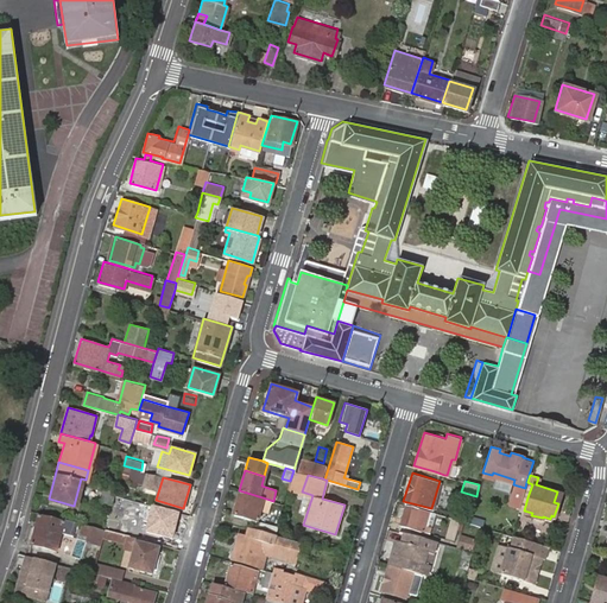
[(526,482),(525,488),(523,496),(528,497),(532,484),(528,482),(526,482)]
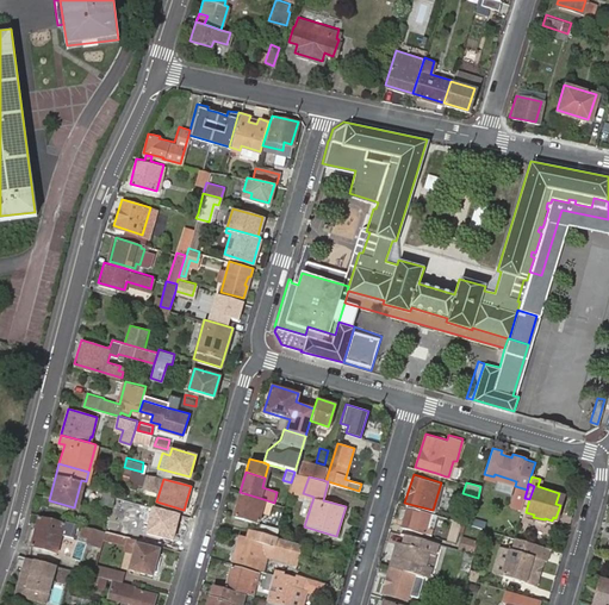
[(263,499),(240,492),(234,515),(256,522),(263,499)]
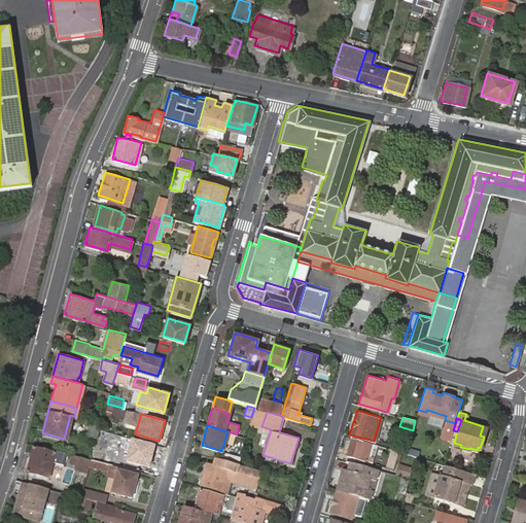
[(431,457),(443,461),(450,439),(440,434),(431,457)]
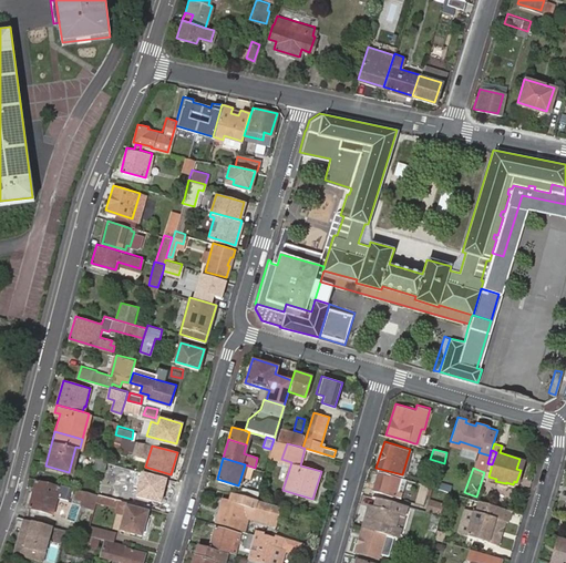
[(135,492),(161,500),(167,478),(142,471),(135,492)]
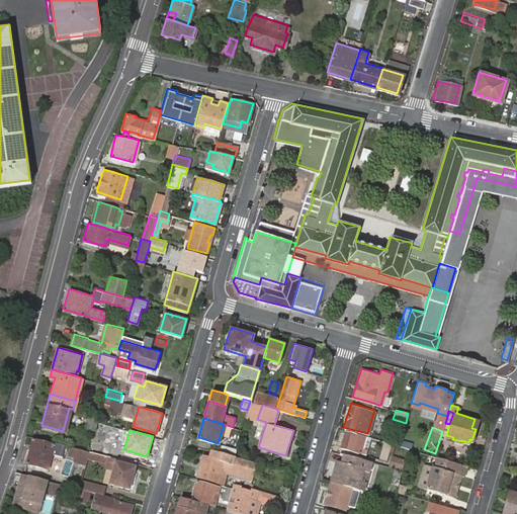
[(362,446),(365,434),(355,431),(355,433),(346,430),(341,445),(366,453),(367,448),(362,446)]
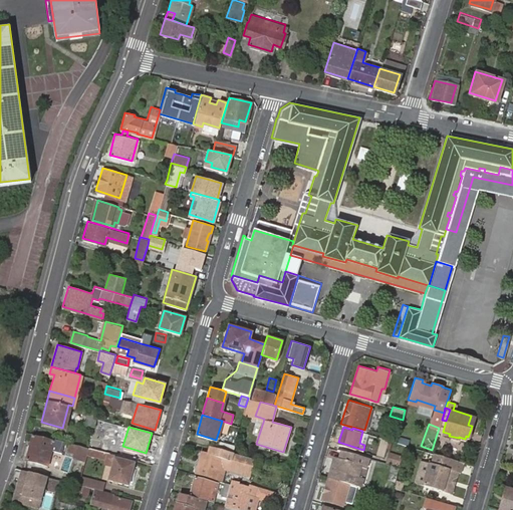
[(60,451),(63,440),(54,437),(54,440),(33,434),(27,458),(48,464),(51,449),(60,451)]
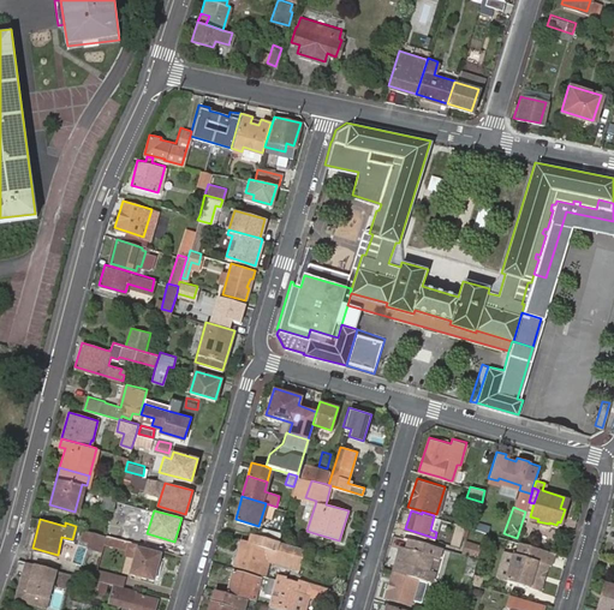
[(489,522),(476,519),(474,527),(486,530),(487,531),(489,522)]
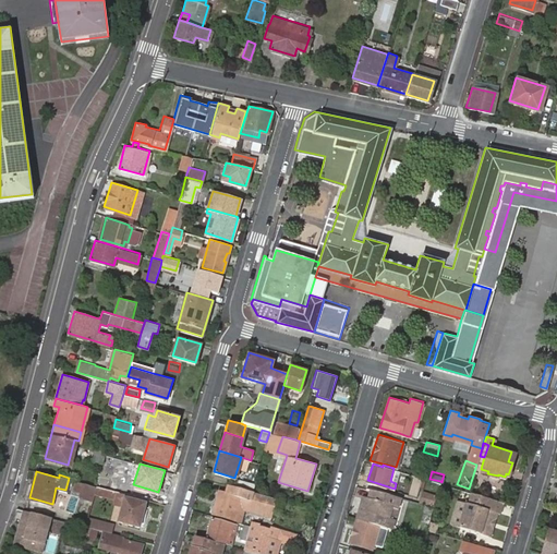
[(238,488),(250,491),(253,483),(237,479),(234,486),(238,488)]
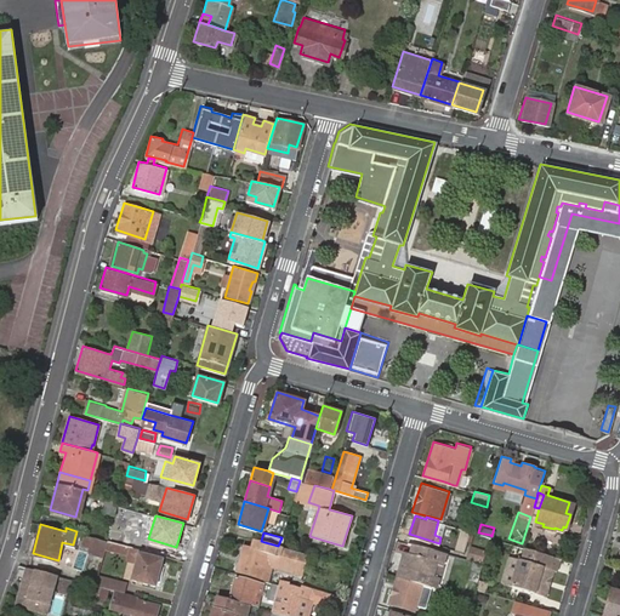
[(107,539),(104,548),(129,554),(129,558),(137,560),(132,577),(155,583),(163,558),(140,552),(141,548),(137,547),(111,540),(107,539)]
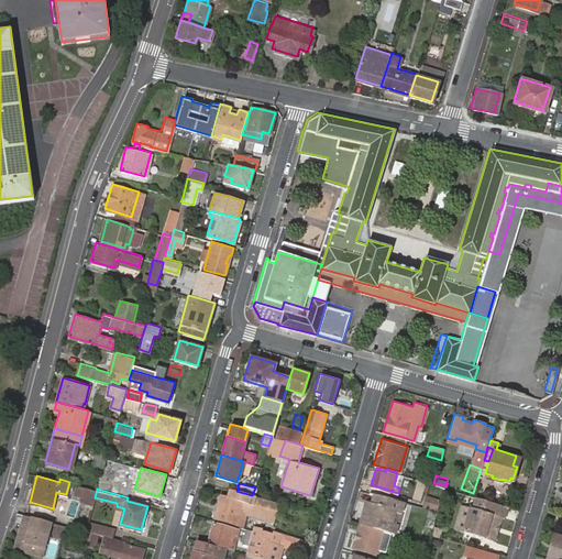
[(277,502),(252,495),(240,492),(238,500),(220,495),(215,517),(245,526),(250,511),(272,517),(277,502)]
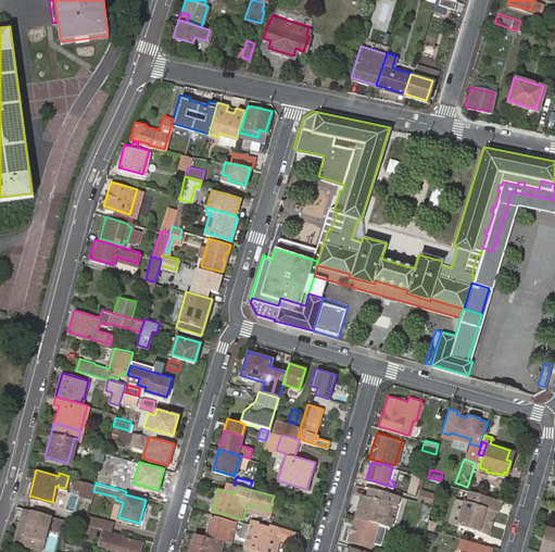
[(386,514),(389,503),(394,505),(398,494),(369,486),(366,497),(365,496),(365,498),(361,500),(360,499),(355,516),(389,525),(391,515),(386,514)]
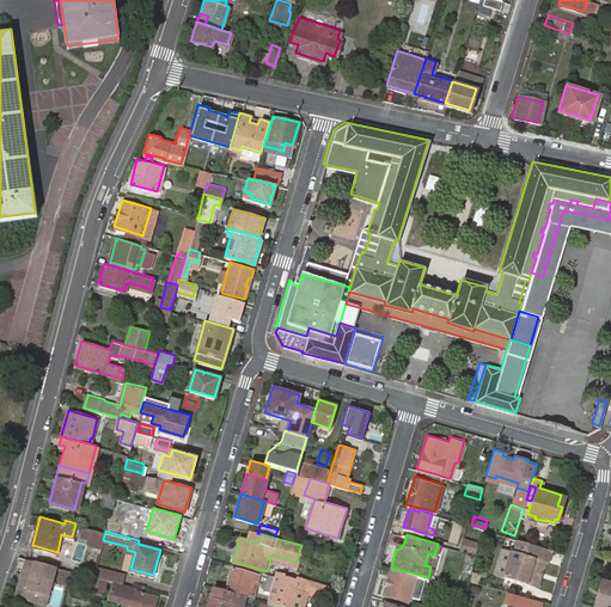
[(462,549),(476,553),(480,543),(464,538),(462,549)]
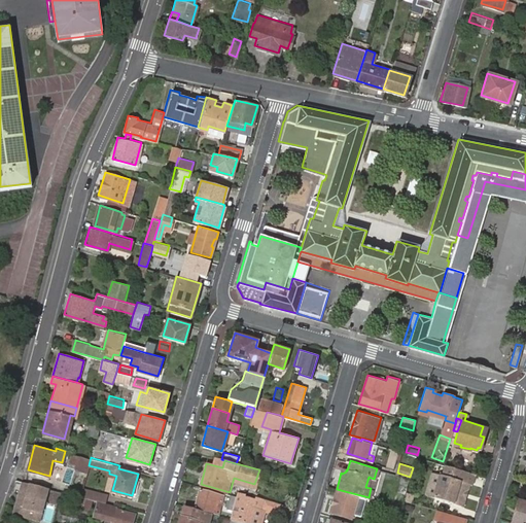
[(475,472),(445,463),(443,473),(442,473),(434,496),(463,504),(469,481),(471,482),(475,472)]
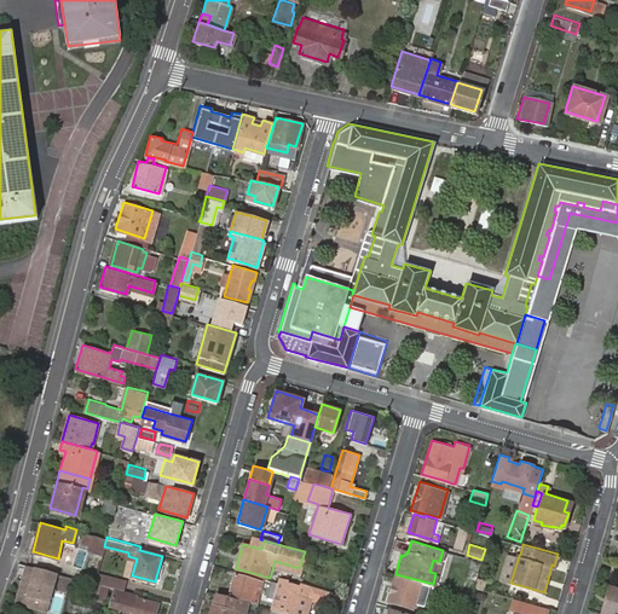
[(435,573),(439,562),(433,560),(429,572),(435,573)]
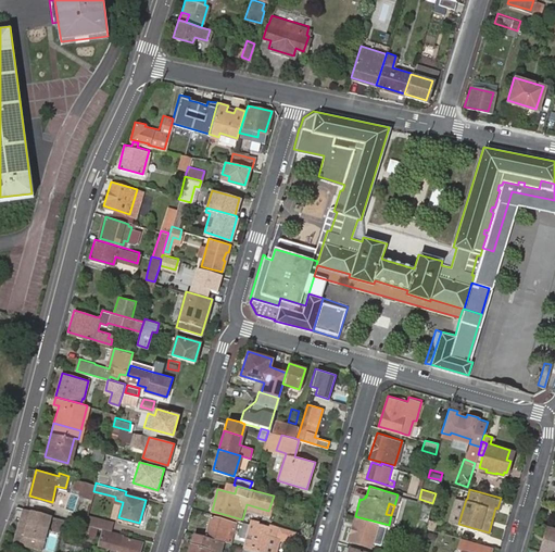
[(43,538),(50,513),(24,506),(17,530),(43,538)]
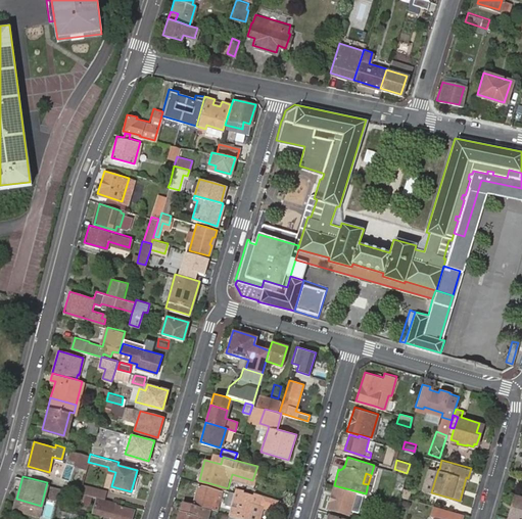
[(53,483),(50,497),(57,499),(61,485),(53,483)]
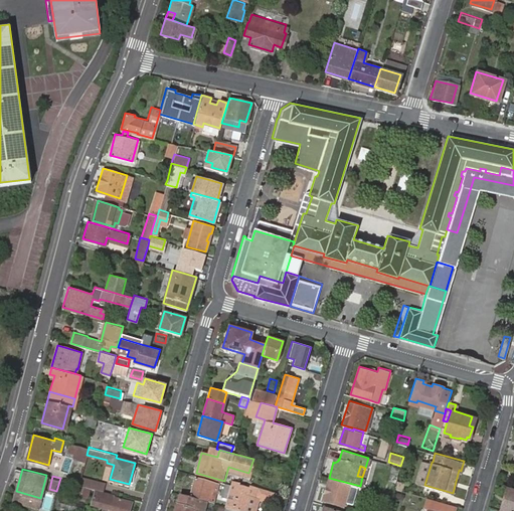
[(189,495),(212,501),(217,484),(194,477),(189,495)]
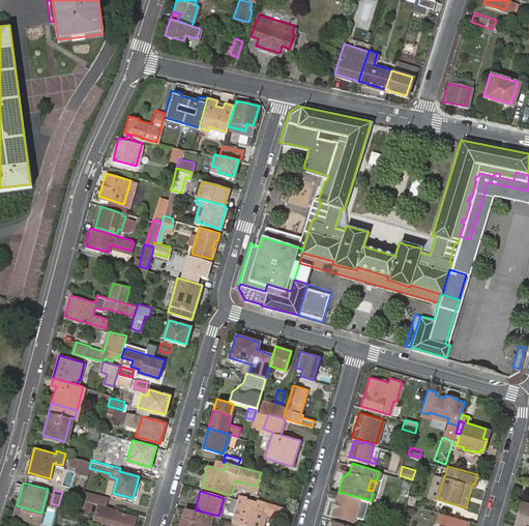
[(331,514),(353,520),(355,515),(362,517),(368,501),(338,493),(331,514)]
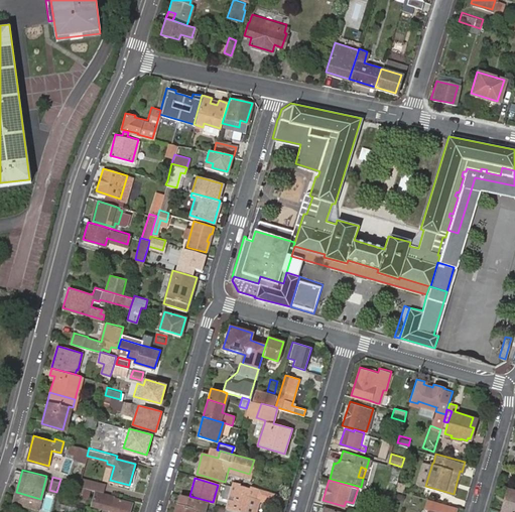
[(269,501),(271,491),(233,481),(232,485),(230,492),(236,493),(235,498),(228,497),(225,507),(241,511),(242,511),(250,511),(255,496),(269,501)]
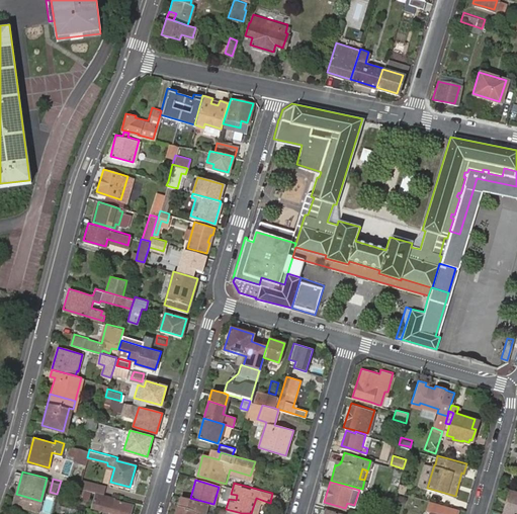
[(83,513),(89,490),(79,487),(77,486),(73,503),(61,499),(59,507),(70,510),(83,513)]
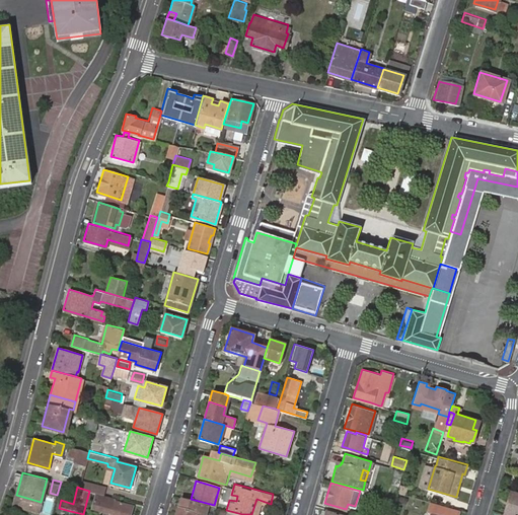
[(231,495),(233,488),(227,487),(223,498),(229,500),(231,495)]
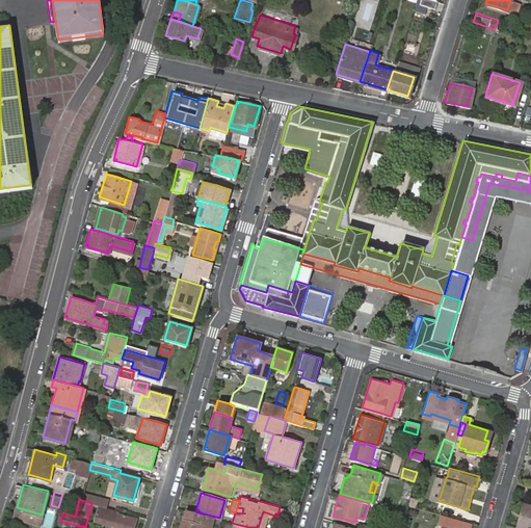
[(530,527),(530,504),(524,502),(516,526),(516,527),(522,527),(530,527)]
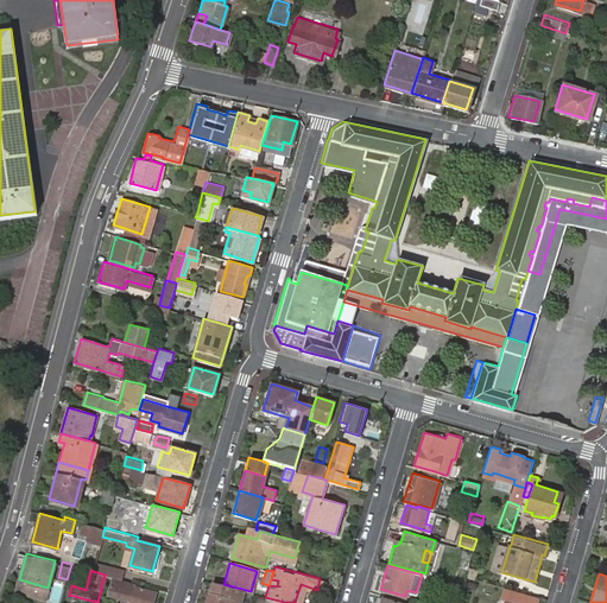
[(134,582),(126,579),(125,581),(114,578),(109,594),(125,597),(122,602),(153,602),(157,591),(134,585),(134,582)]
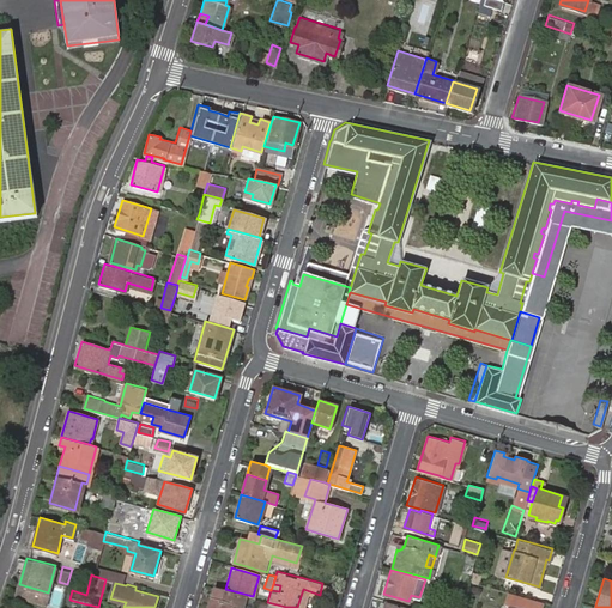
[(46,602),(48,593),(19,584),(17,594),(46,602)]
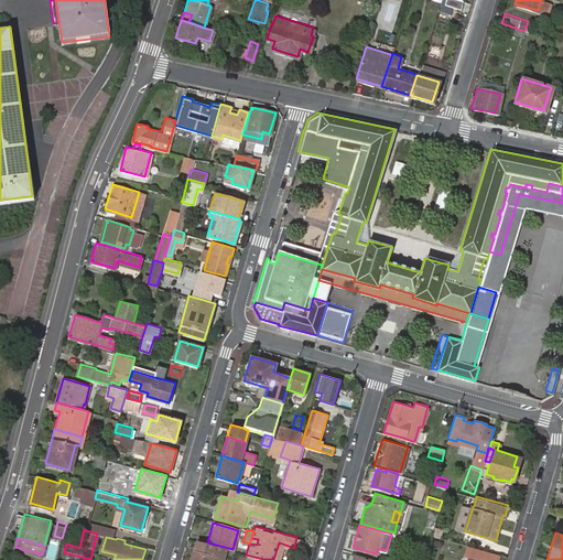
[(210,559),(215,546),(197,541),(191,559),(210,559)]
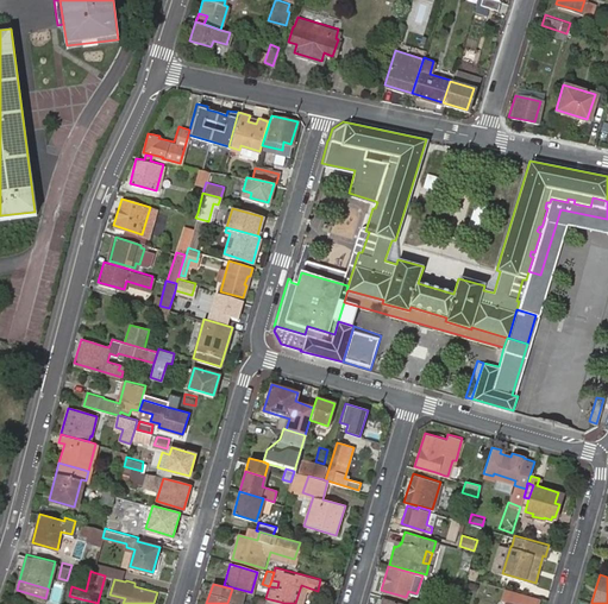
[(506,599),(503,603),(536,603),(538,597),(505,587),(501,598),(506,599)]
